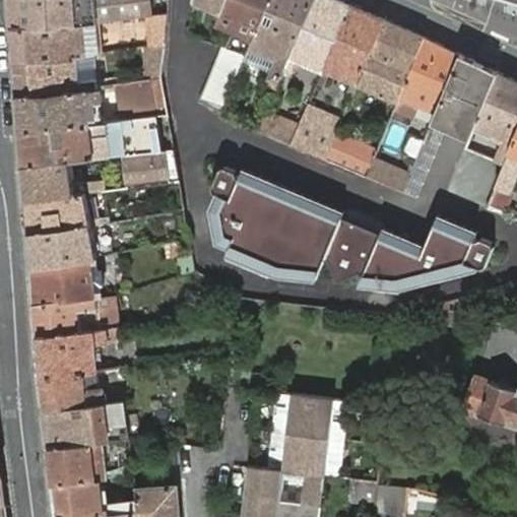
[(145,18),(148,18),(145,0),(5,0),(8,29),(36,31),(80,26),(97,24),(145,18)]
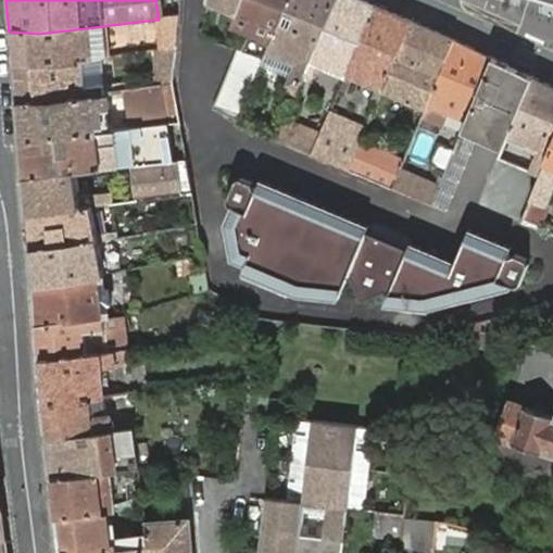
[(208,0),(236,13),(241,0),(208,0)]
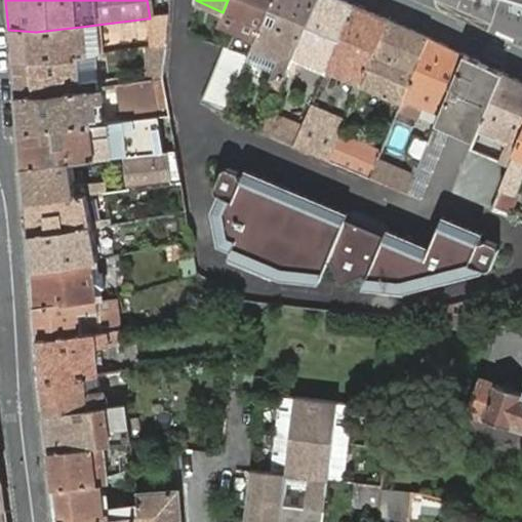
[(254,42),(271,0),(228,0),(223,12),(222,16),(217,26),(235,34),(230,50),(248,56),(252,46),(254,42)]
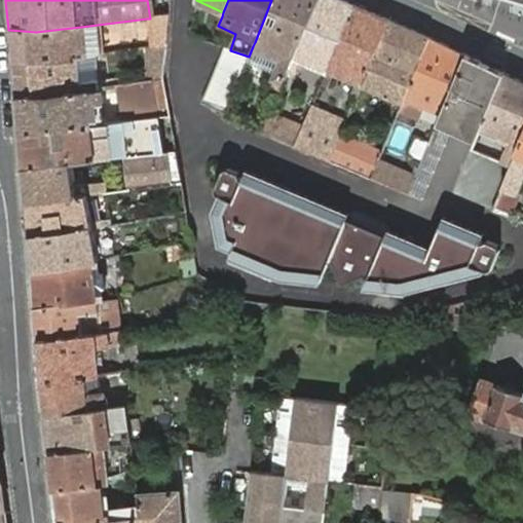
[(286,74),(315,0),(271,0),(255,42),(253,46),(278,57),(266,87),(277,92),(286,74)]
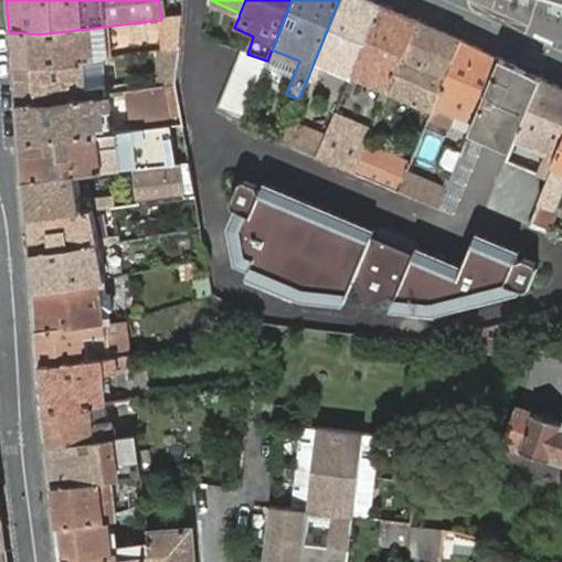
[(351,78),(379,8),(359,0),(339,0),(307,80),(315,83),(321,67),(348,80),(350,81),(351,78)]
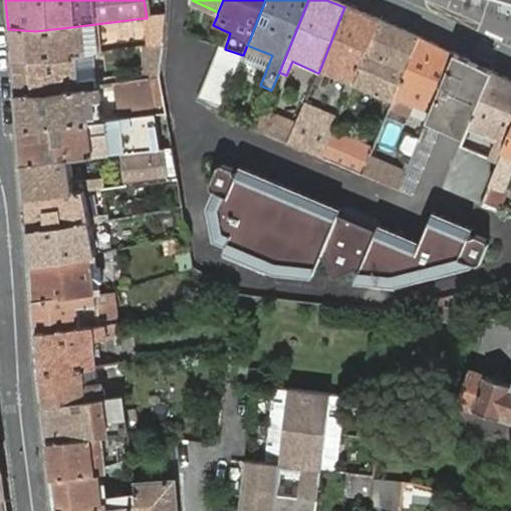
[(365,49),(377,22),(344,7),(319,71),(345,82),(341,92),(346,94),(350,84),(365,49)]
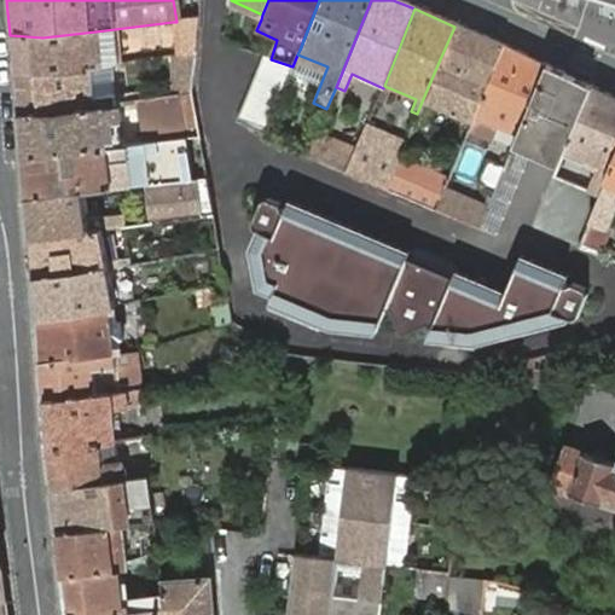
[(191,57),(192,35),(192,19),(177,22),(173,22),(169,59),(191,57)]
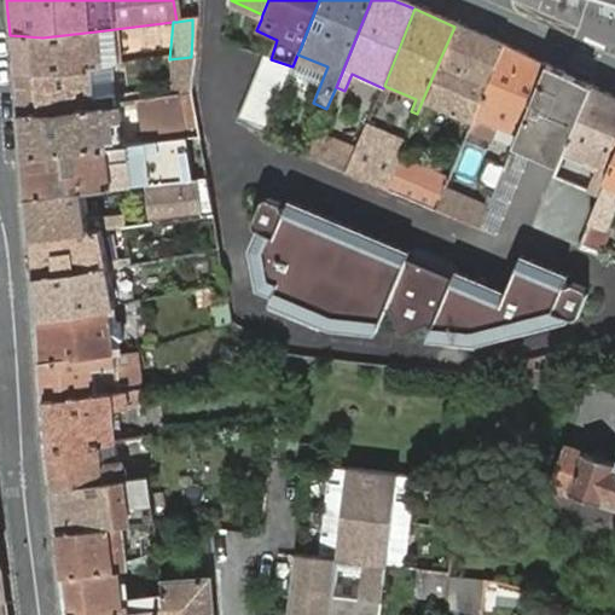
[(471,122),(503,46),(495,44),(454,27),(440,59),(422,102),(471,122)]
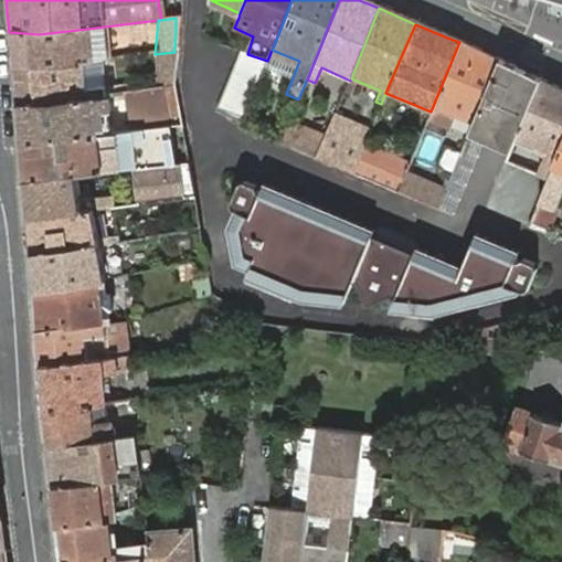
[(39,34),(9,32),(12,69),(36,70),(81,65),(91,63),(91,54),(88,36),(87,29),(39,34)]
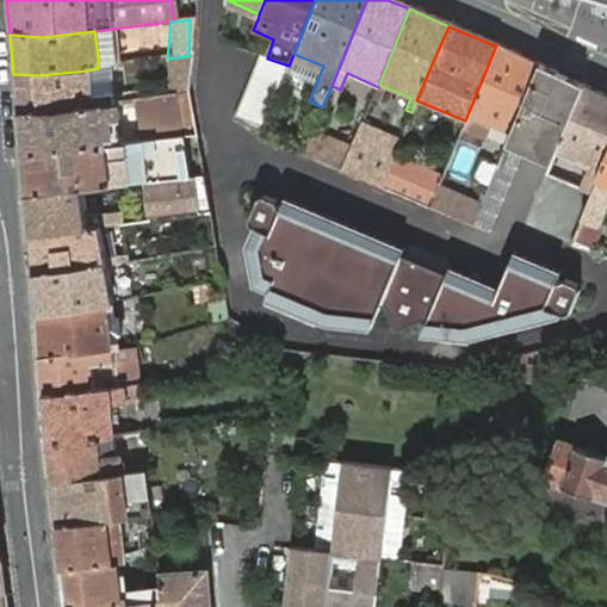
[(512,131),(538,67),(496,45),(465,121),(462,130),(483,138),(490,123),(512,131)]
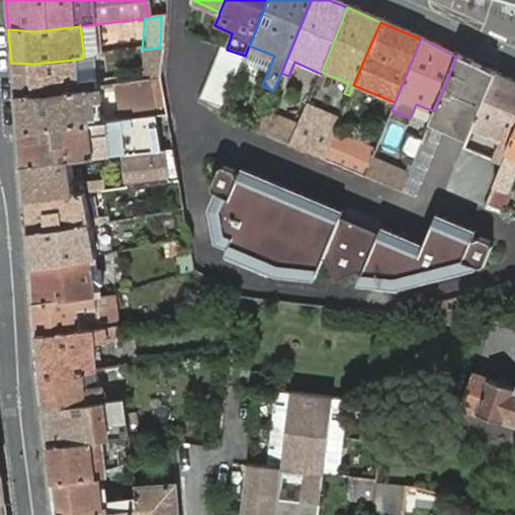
[(158,79),(160,48),(142,50),(140,78),(149,81),(158,79)]
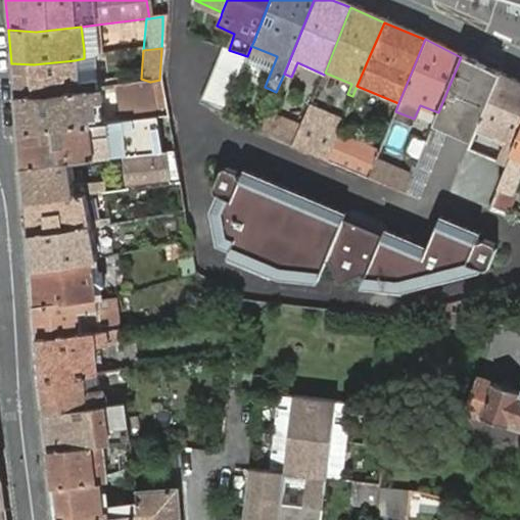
[(197,102),(223,113),(245,61),(247,56),(229,50),(220,48),(197,102)]
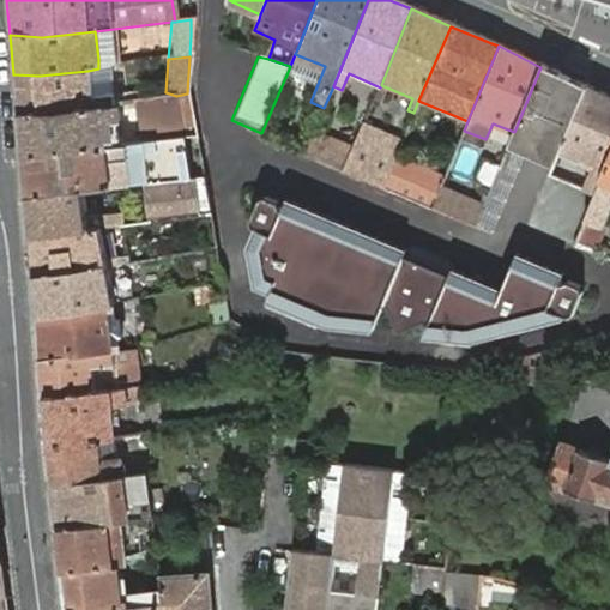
[(98,68),(88,71),(91,101),(112,98),(108,67),(98,68)]
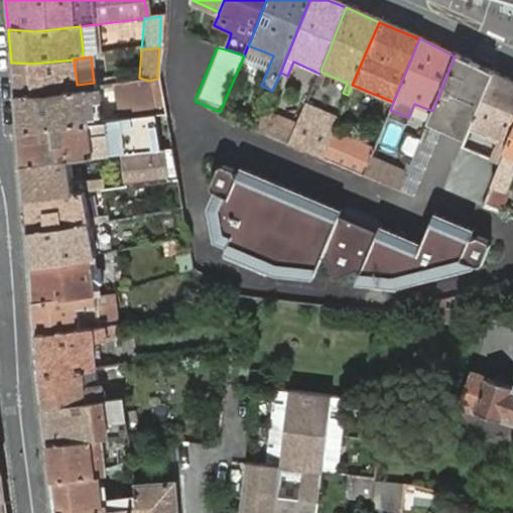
[(470,127),(492,74),(477,67),(473,65),(455,56),(432,111),(426,124),(449,134),(464,140),(466,136),(470,127)]
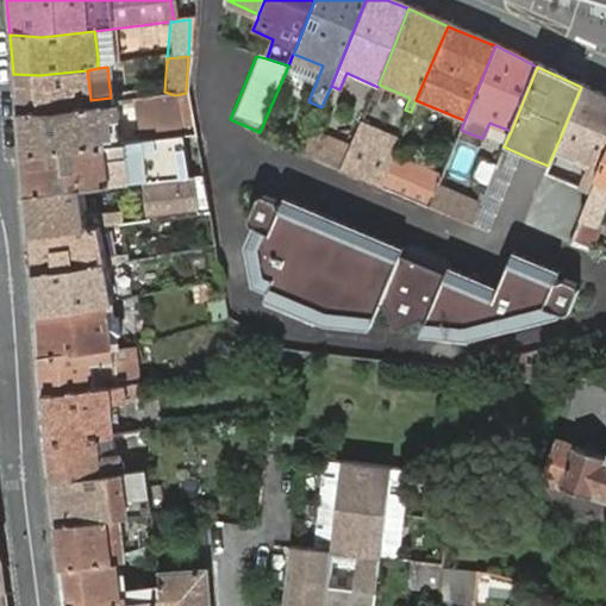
[(39,75),(13,74),(17,114),(52,114),(101,108),(112,107),(111,98),(91,100),(87,70),(39,75)]
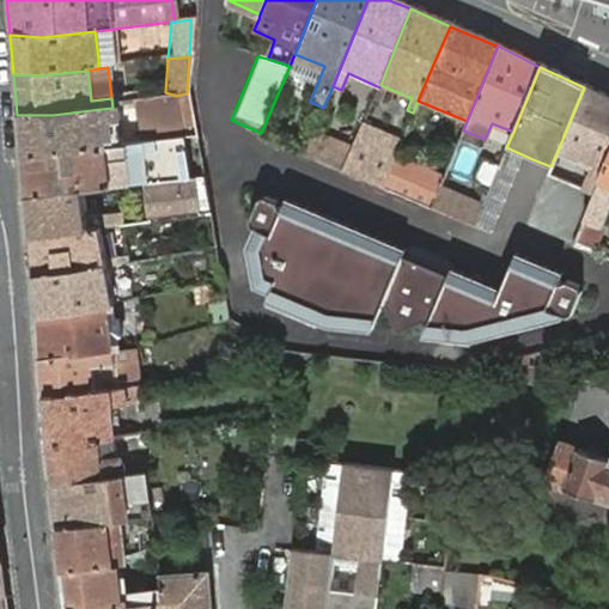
[(603,169),(608,154),(608,99),(584,87),(558,151),(595,166),(584,192),(592,195),(603,169)]
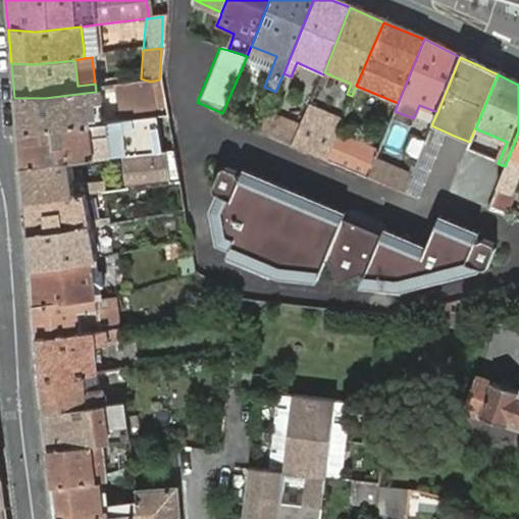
[(154,110),(149,82),(113,88),(117,115),(154,110)]
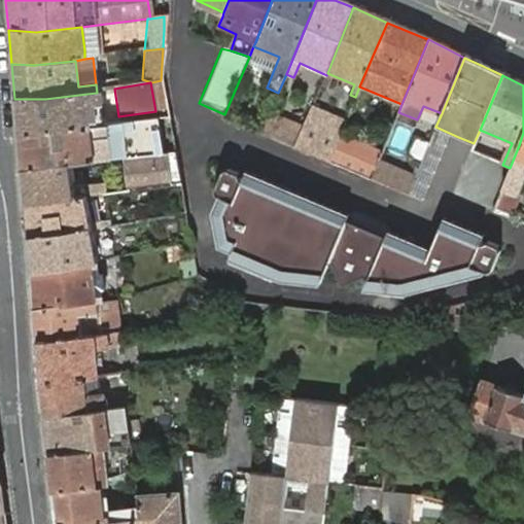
[(45,99),(14,99),(18,137),(88,128),(90,128),(103,127),(100,92),(97,93),(88,94),(45,99)]
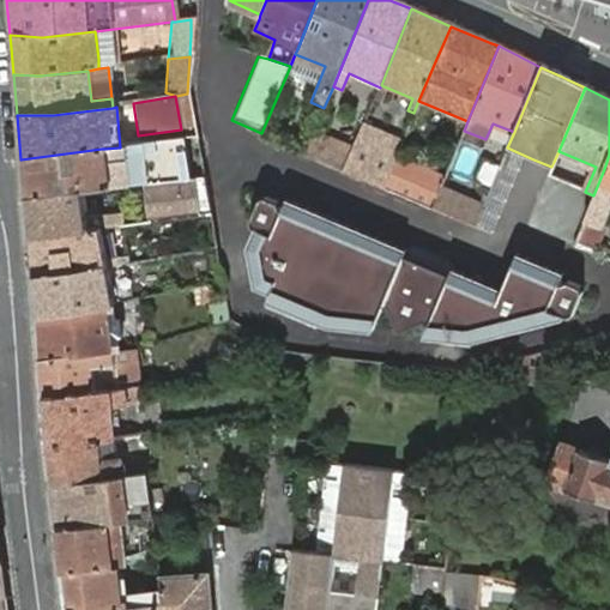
[(342,173),(381,191),(394,159),(399,148),(360,131),(351,150),(342,173)]
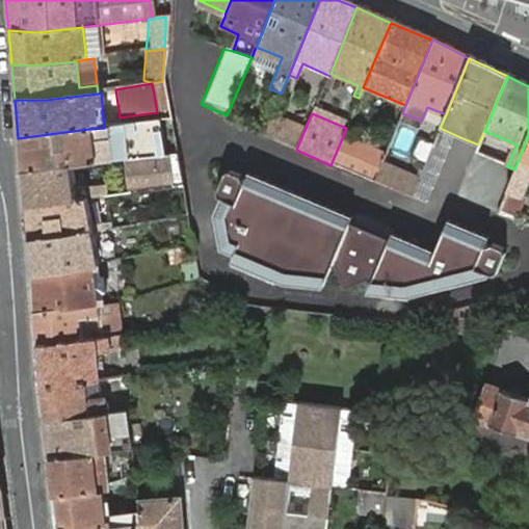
[(263,136),(296,150),(305,130),(271,115),(263,136)]
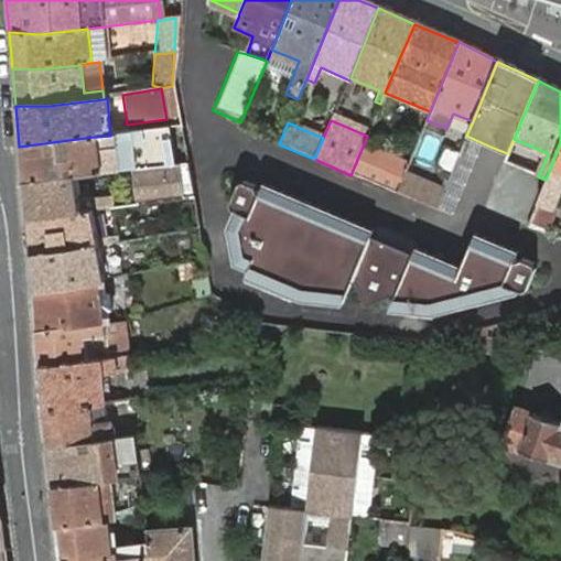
[(94,137),(19,147),(22,184),(74,176),(118,172),(126,171),(173,164),(168,129),(114,135),(110,136),(96,137),(94,137)]
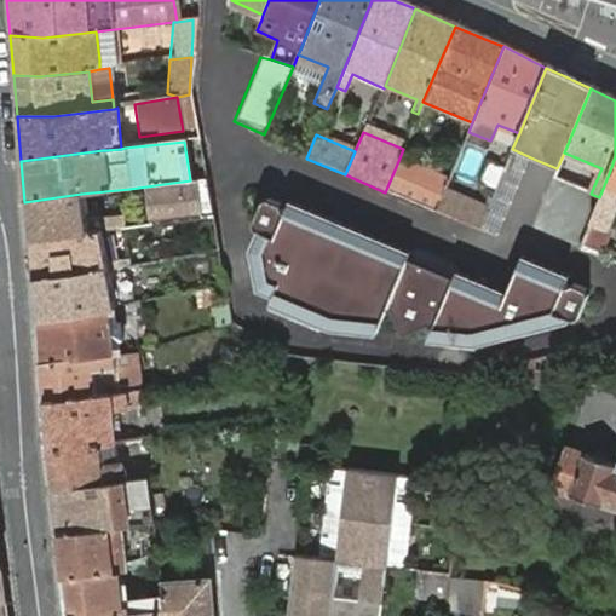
[(615,188),(615,156),(610,171),(599,197),(588,225),(579,248),(599,258),(609,232),(605,231),(615,206),(615,201),(609,199),(614,186),(615,188)]
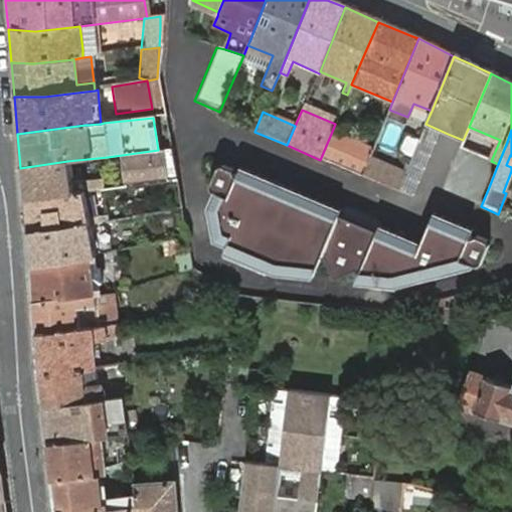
[(320,160),(360,176),(368,158),(371,151),(331,134),(320,160)]
